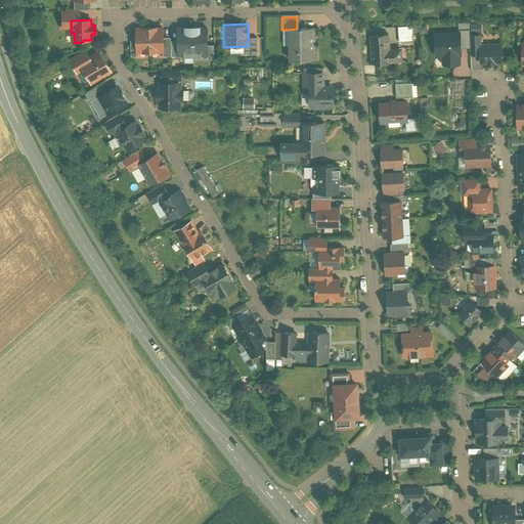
[(150,51),(149,28),(143,28),(143,29),(137,29),(137,51),(150,51)]
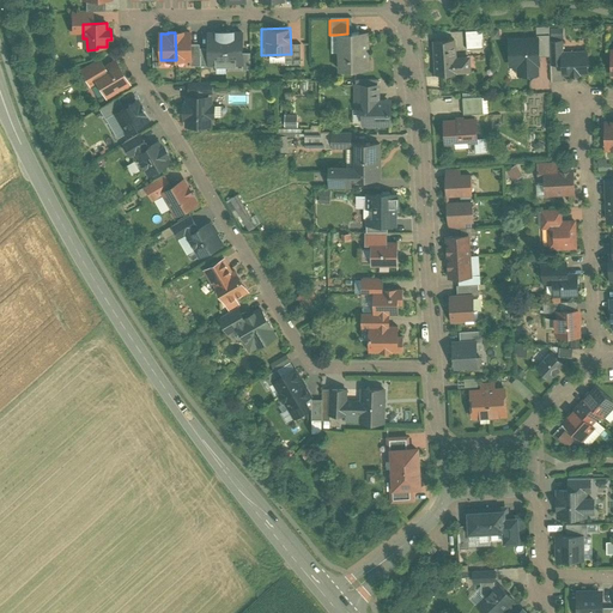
[(192,60),(190,34),(183,34),(182,32),(175,32),(176,60),(192,60)]
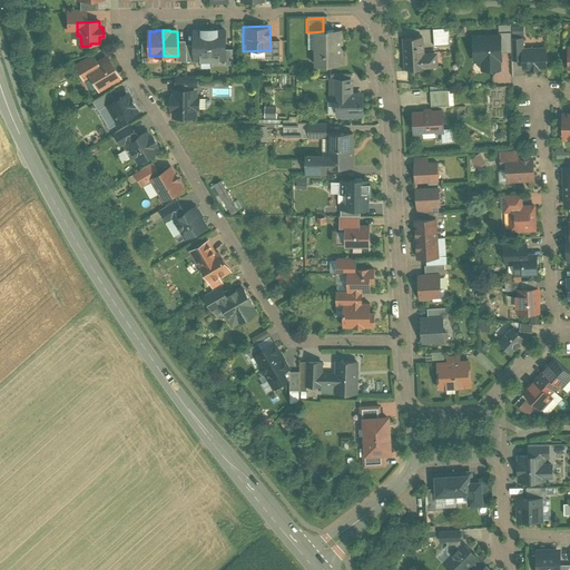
[(226,31),(209,32),(210,58),(220,58),(220,62),(227,62),(226,31)]
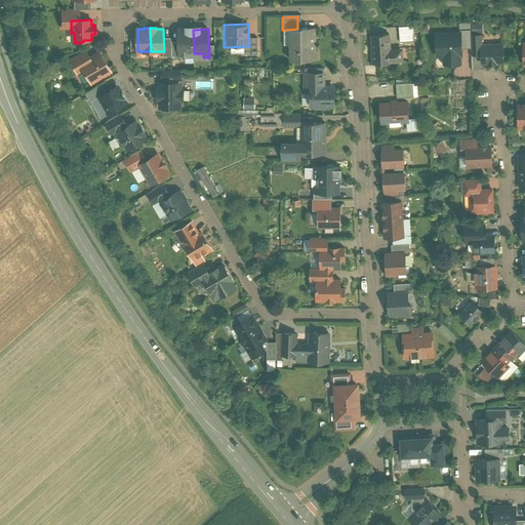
[(297,29),(287,30),(287,62),(313,62),(313,29),(297,29)]
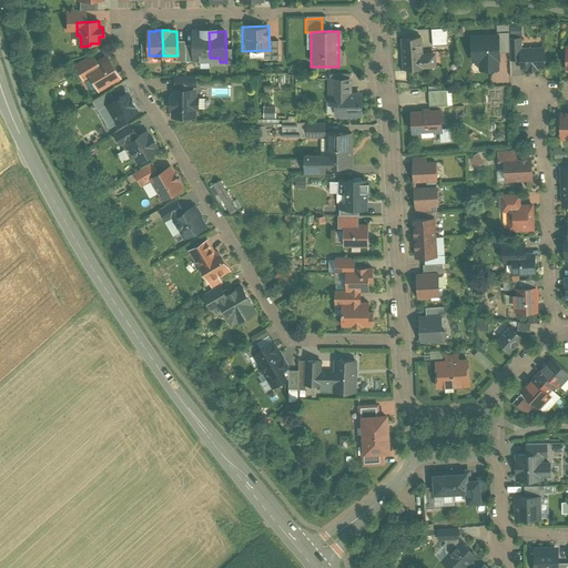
[(445,31),(429,31),(430,46),(446,46),(445,31)]
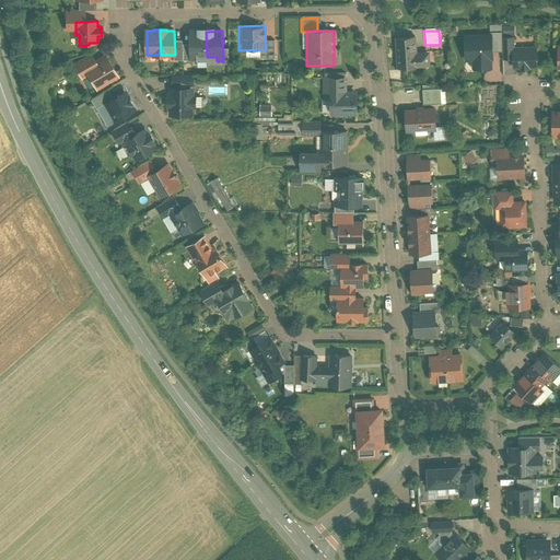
[(207,57),(206,32),(189,32),(190,61),(198,61),(197,57),(207,57)]
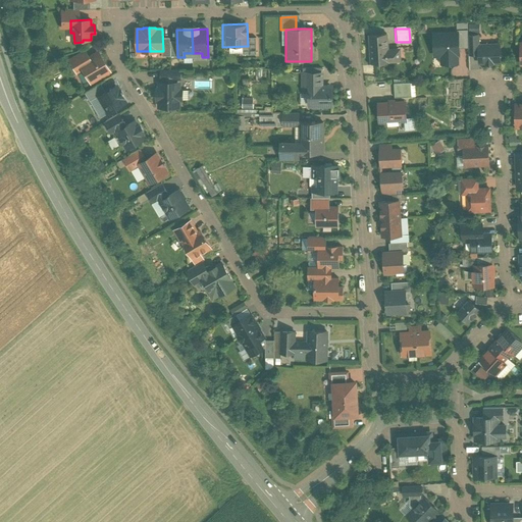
[(457,31),(457,34),(458,34),(459,48),(469,48),(468,36),(468,30),(457,31)]
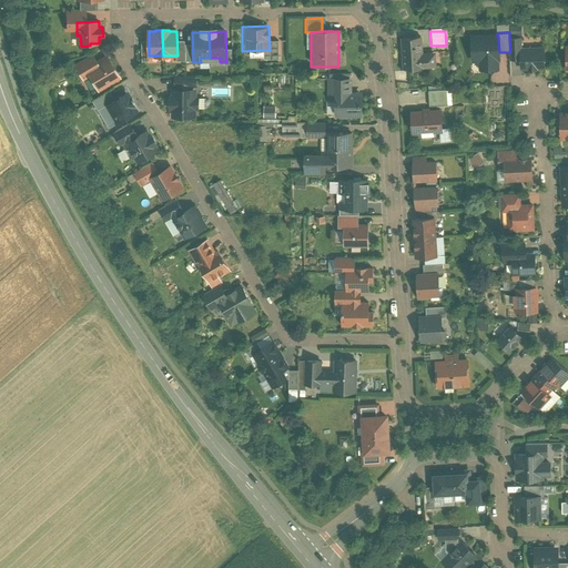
[(472,38),(473,60),(480,60),(480,69),(498,68),(498,60),(499,60),(499,52),(498,37),(497,37),(472,38)]
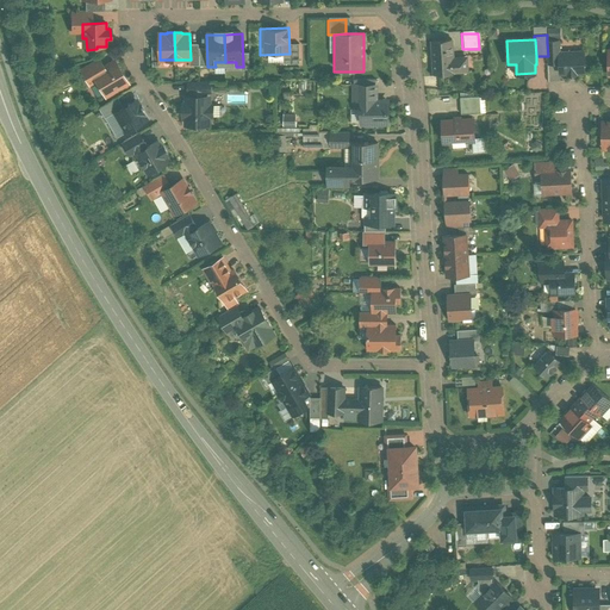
[(560,42),(547,42),(548,56),(548,63),(560,63),(560,54),(560,42)]
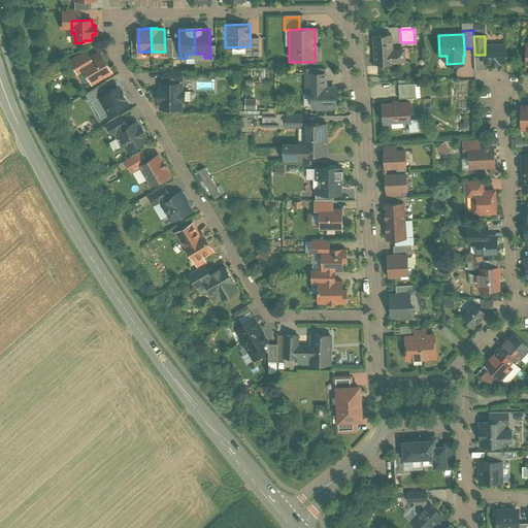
[(388,37),(371,38),(373,66),(402,64),(401,51),(389,52),(388,37)]
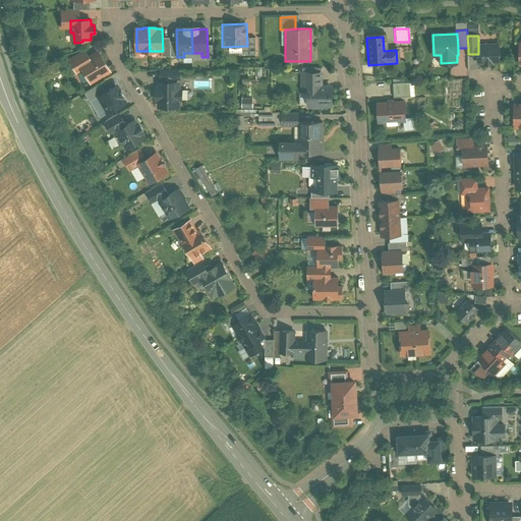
[(520,38),(512,39),(513,70),(520,69),(520,38)]
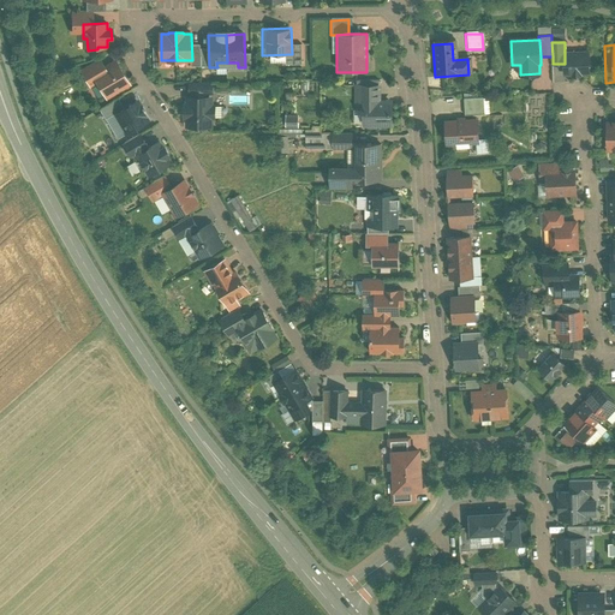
[(565,64),(565,75),(572,73),(572,76),(581,76),(581,73),(589,73),(589,53),(565,54),(565,64)]
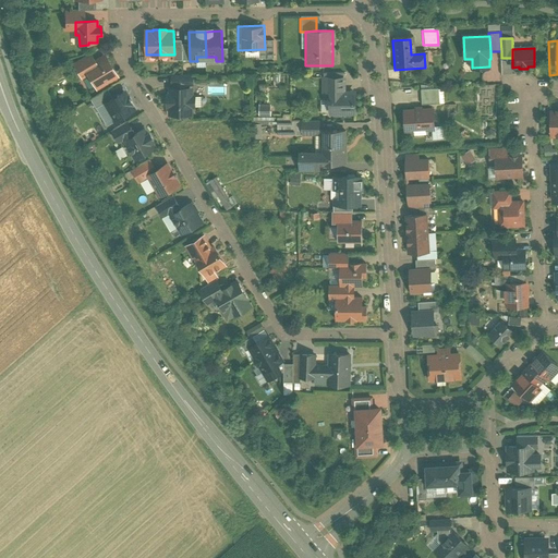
[(105,57),(85,68),(92,79),(93,77),(95,82),(94,83),(96,87),(116,76),(105,57)]
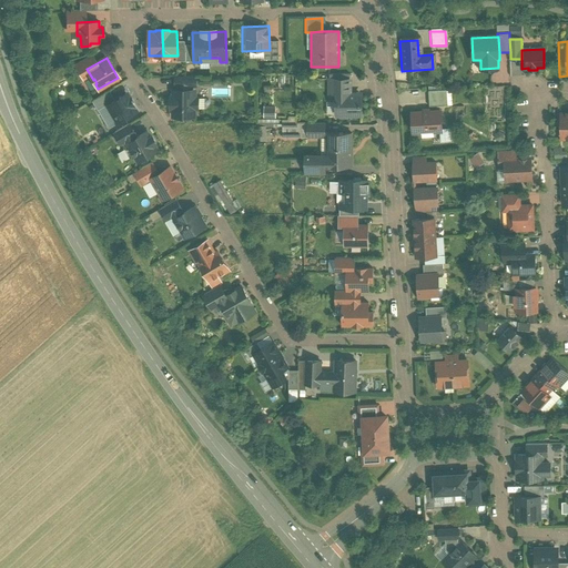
[(346,74),(324,75),(325,118),(363,118),(361,93),(346,94),(346,74)]
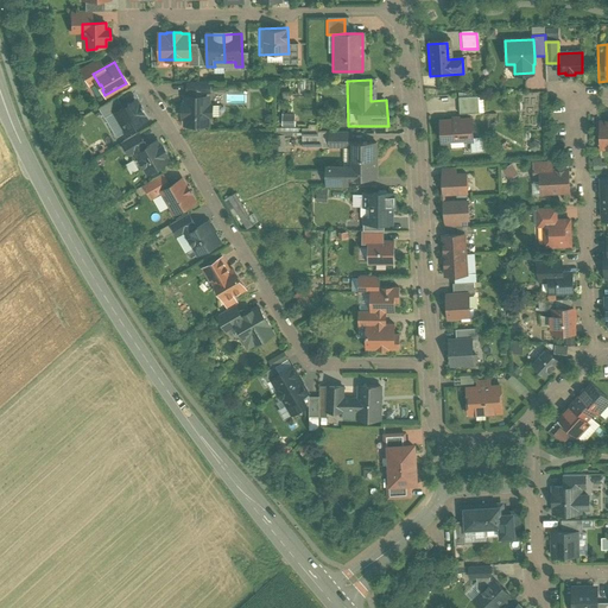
[(209,82),(188,82),(188,93),(190,93),(203,93),(209,93),(209,82)]
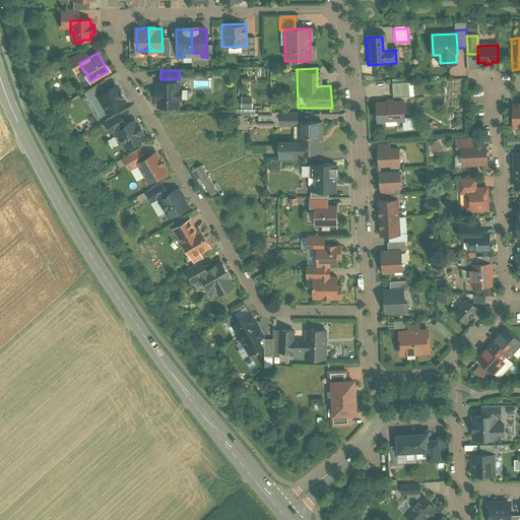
[(210,78),(194,79),(194,88),(211,87),(210,78)]
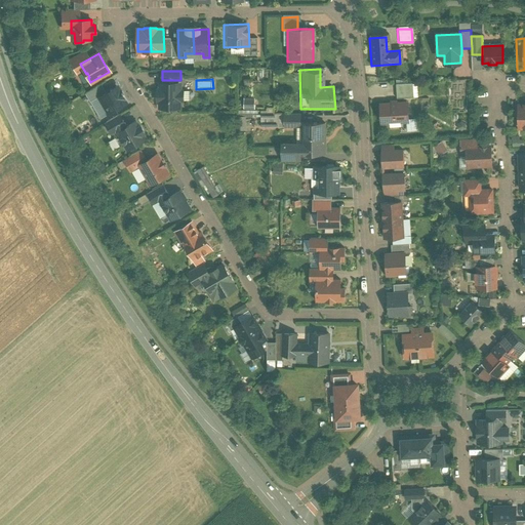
[(175,80),(164,80),(164,83),(160,83),(160,89),(158,89),(158,101),(160,101),(160,108),(180,108),(180,101),(183,101),(183,90),(175,90),(175,80)]
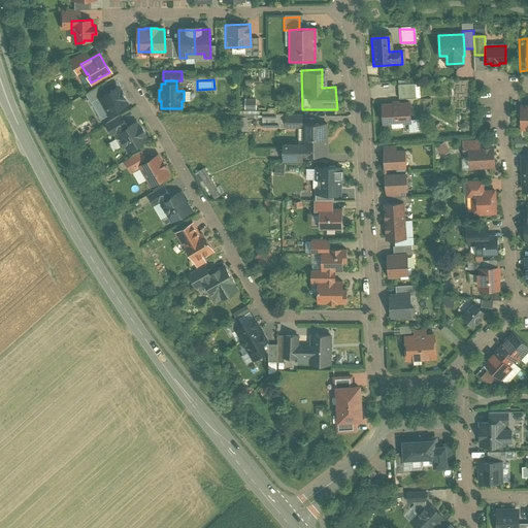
[(413,85),(396,86),(396,99),(414,99),(413,85)]
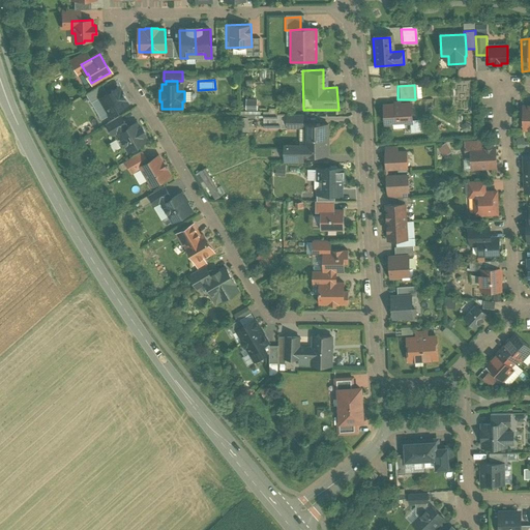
[(117,87),(98,97),(109,115),(127,105),(124,99),(125,98),(121,91),(120,92),(117,87)]
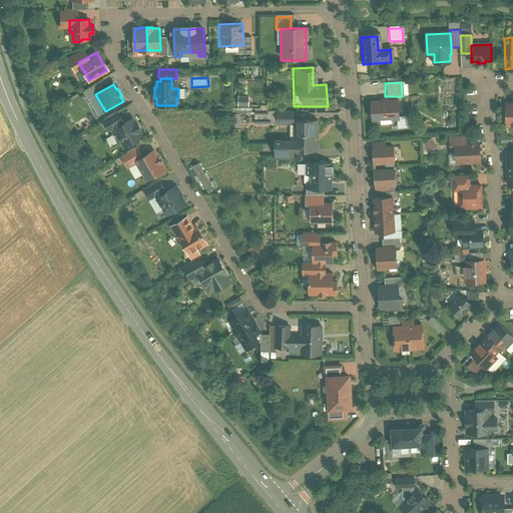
[(236,95),(234,106),(245,107),(247,96),(236,95)]
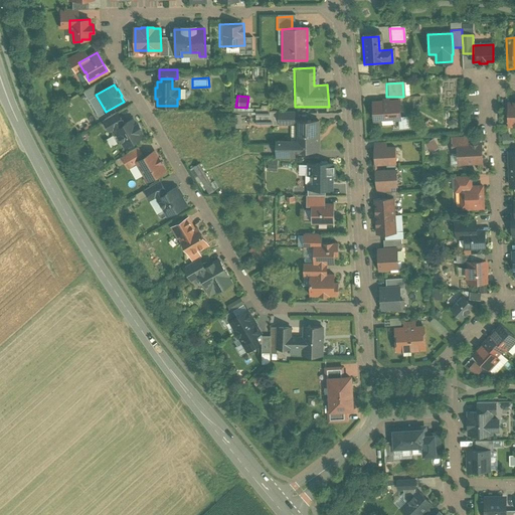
[(514,129),(514,99),(503,100),(504,129),(514,129)]
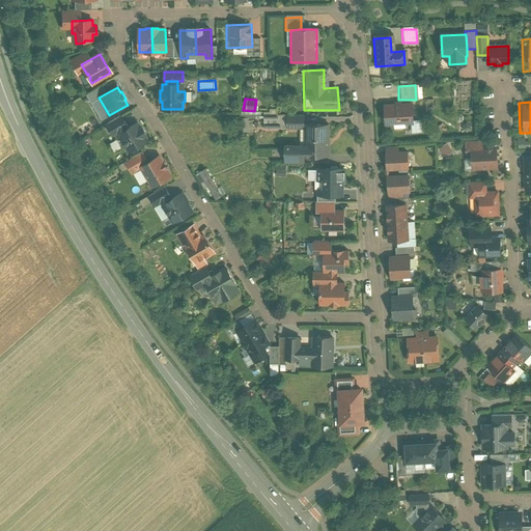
[(410,104),(382,106),(383,127),(411,126),(410,104)]
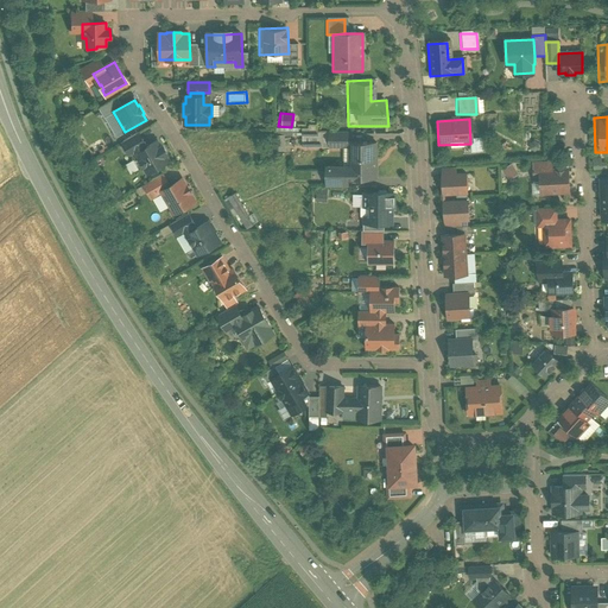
[(346,165),(318,166),(318,191),(350,190),(350,183),(372,182),(371,140),(348,141),(348,133),(321,134),(321,150),(346,149),(346,165)]
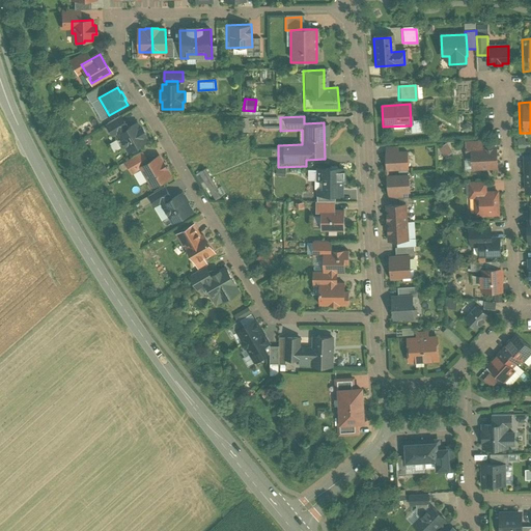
[(137,123),(128,129),(127,127),(118,132),(130,151),(133,149),(133,150),(138,147),(138,146),(147,140),(137,123)]
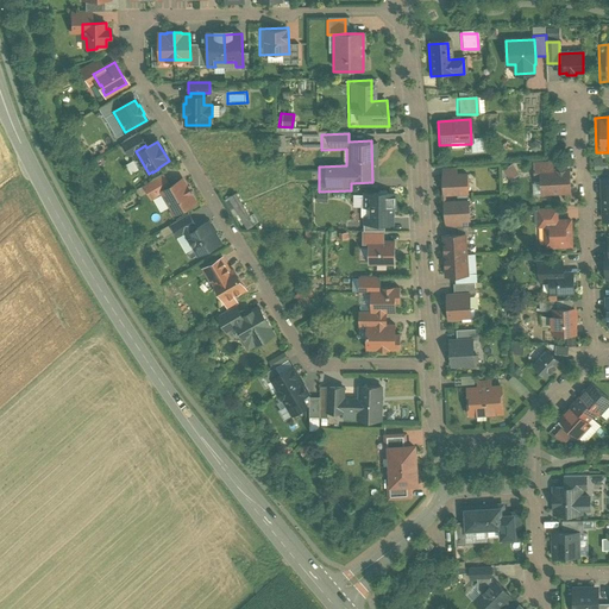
[(554,162),(531,162),(532,195),(571,195),(570,168),(554,169),(554,162)]
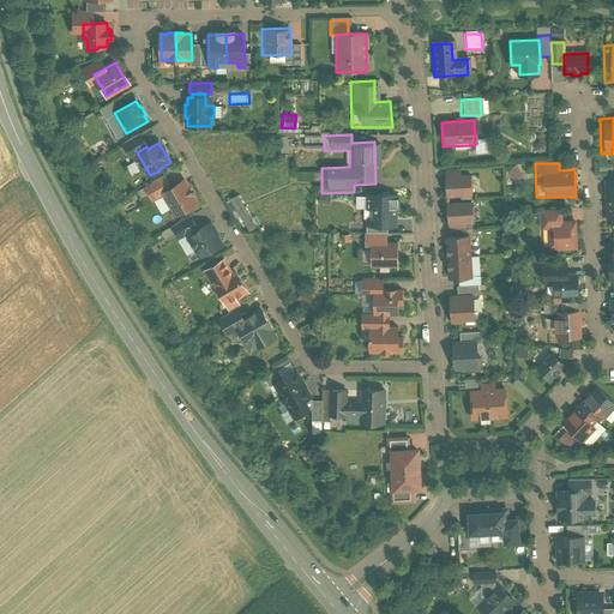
[(506,170),(511,180),(522,175),(517,166),(506,170)]
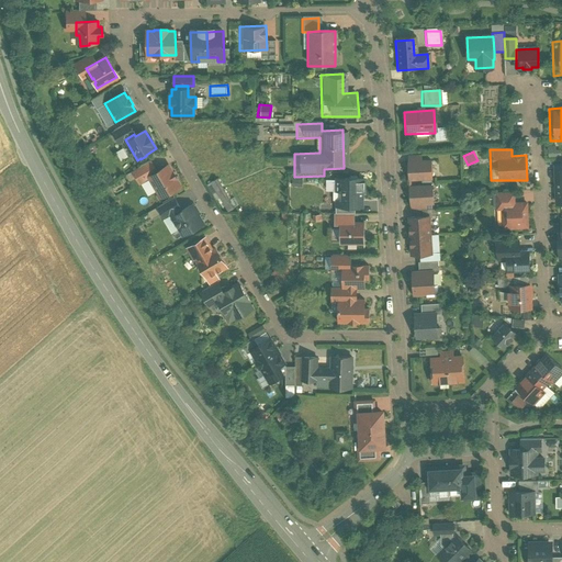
[(435,154),(402,157),(404,181),(437,179),(435,154)]
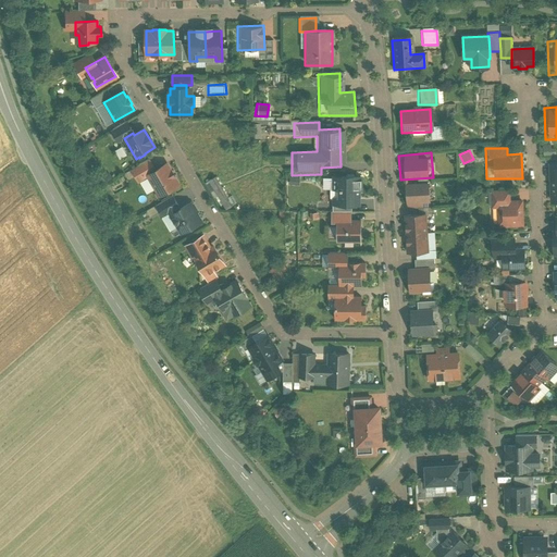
[(144,171),(152,166),(148,159),(139,163),(144,171)]
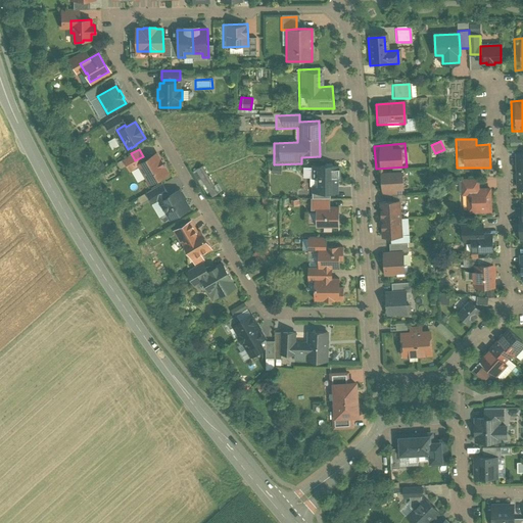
[(522,151),(514,152),(516,191),(522,190),(522,151)]
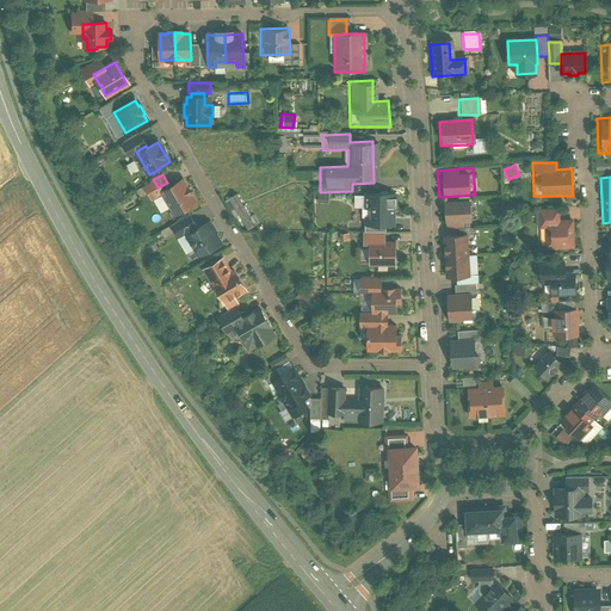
[(180,181),(164,191),(167,198),(166,199),(176,215),(181,211),(197,202),(192,195),(192,193),(187,186),(187,187),(183,179),(180,181)]
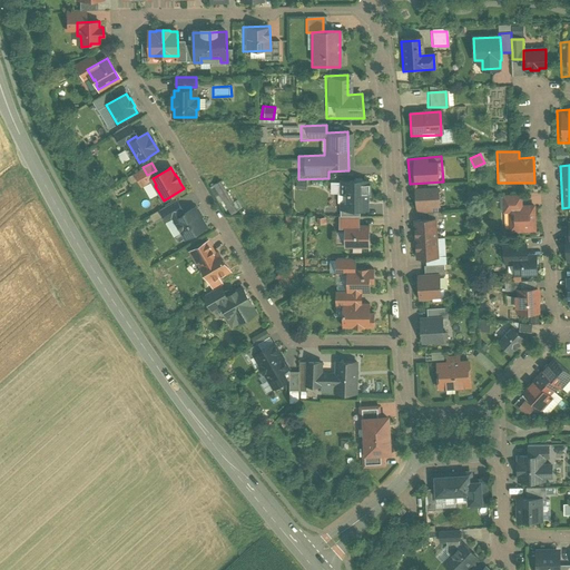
[(362,177),(334,177),(334,210),(363,210),(362,177)]
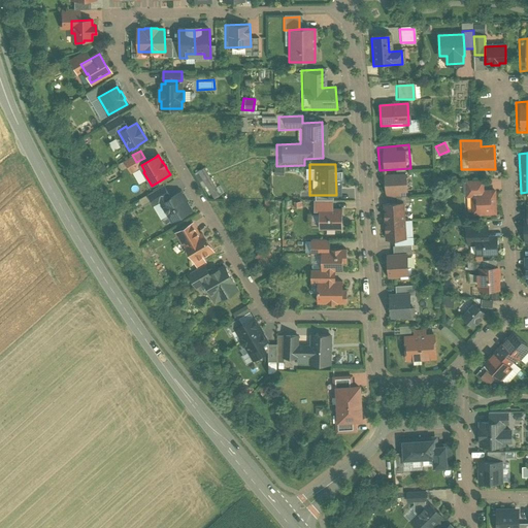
[(224,191),(219,185),(217,187),(201,167),(193,174),(212,199),(224,191)]
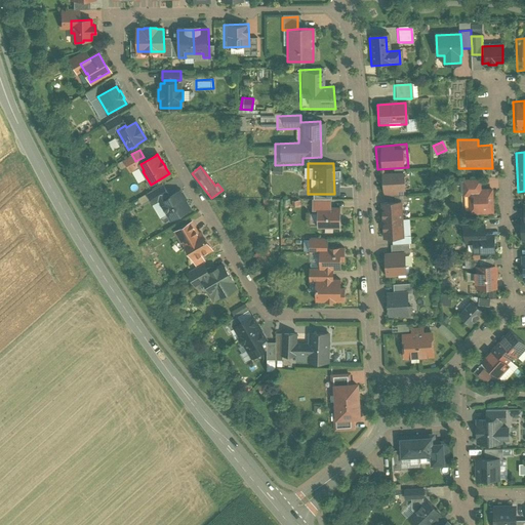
[(408,170),(377,172),(379,197),(409,195),(408,170)]
